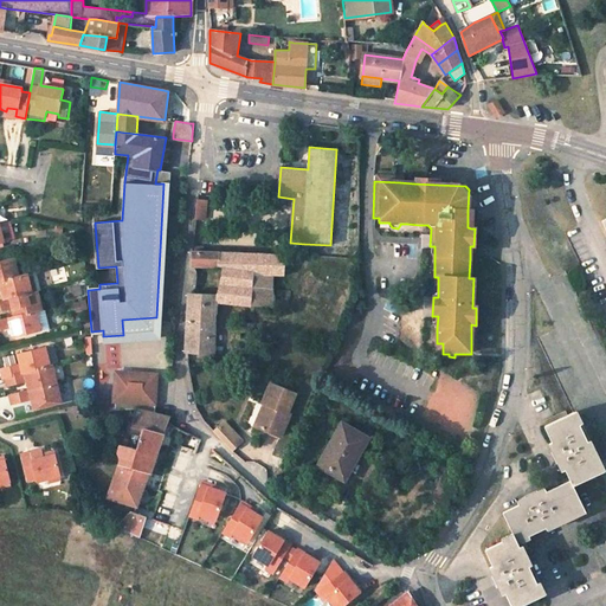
[(161,317),(168,184),(163,184),(156,317),(122,320),(123,335),(103,336),(104,342),(160,337),(161,317)]
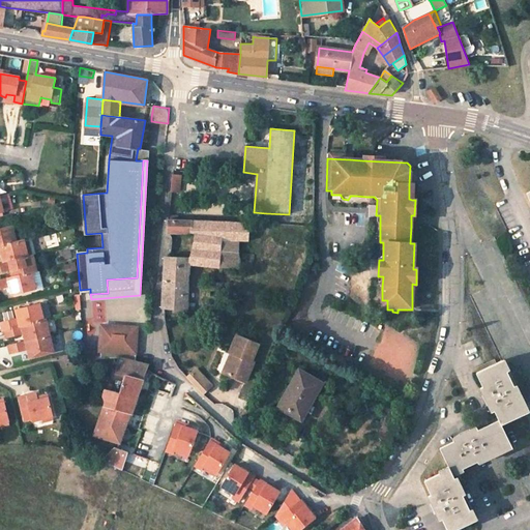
[(177,219),(180,172),(172,172),(170,195),(168,219),(177,219)]
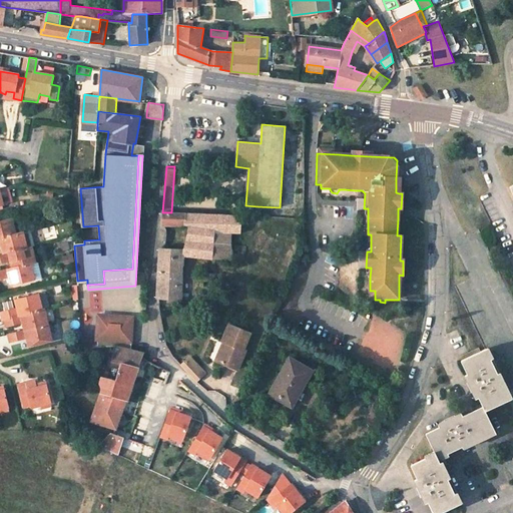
[(157,299),(180,300),(181,266),(182,266),(183,255),(214,259),(234,260),(231,244),(232,233),(239,233),(241,215),(201,213),(201,214),(185,213),(171,212),(162,212),(161,220),(160,225),(184,225),(189,226),(183,250),(159,249),(158,269),(157,299)]
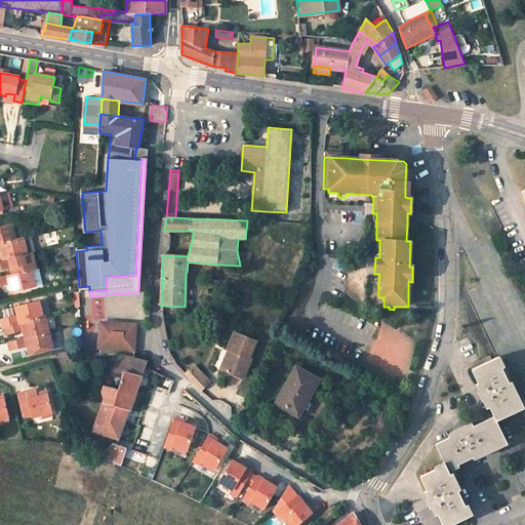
[(0,242),(16,239),(12,223),(0,225),(0,242)]
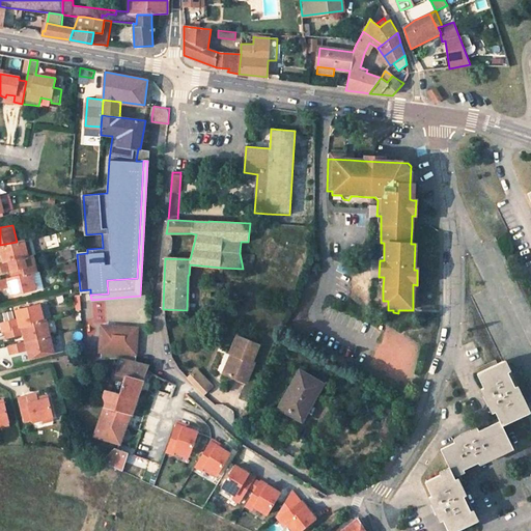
[(17,242),(0,245),(0,253),(1,253),(4,262),(28,256),(24,240),(17,242)]
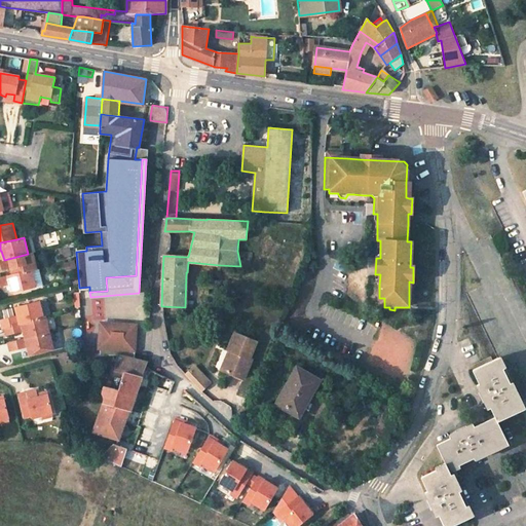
[(4,260),(0,260),(0,269),(10,267),(12,275),(31,270),(37,269),(33,253),(28,254),(4,260)]
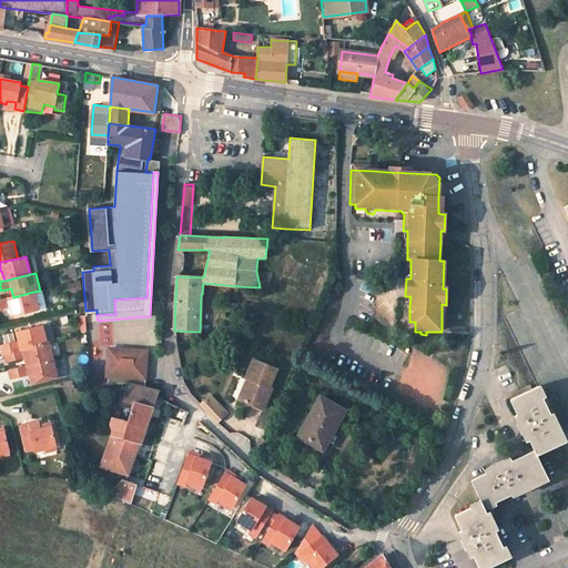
[(13,297),(0,300),(0,308),(10,306),(13,316),(38,310),(33,292),(13,297)]
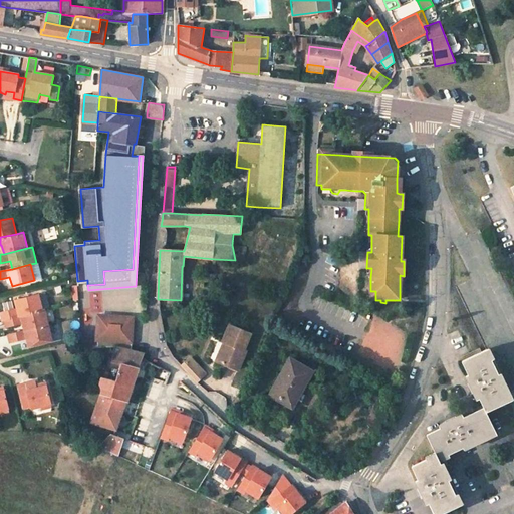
[(42,310),(38,295),(15,301),(17,309),(1,313),(4,320),(5,320),(42,310)]
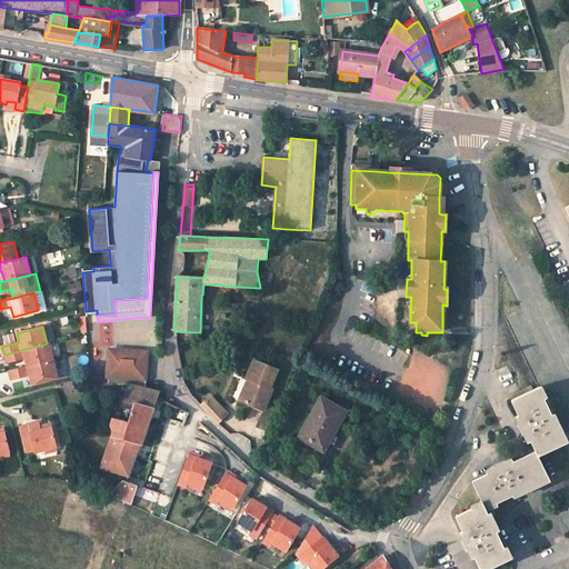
[(53,360),(50,342),(47,343),(6,355),(8,363),(26,359),(28,367),(53,360)]
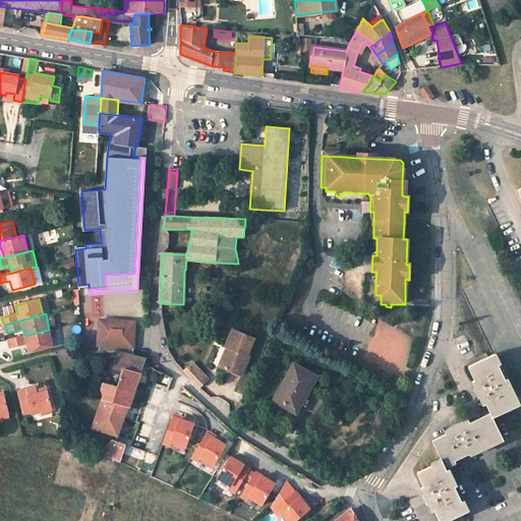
[(134,325),(135,322),(114,321),(109,321),(107,322),(103,324),(100,327),(98,332),(97,344),(98,344),(99,352),(115,351),(132,354),(134,325)]
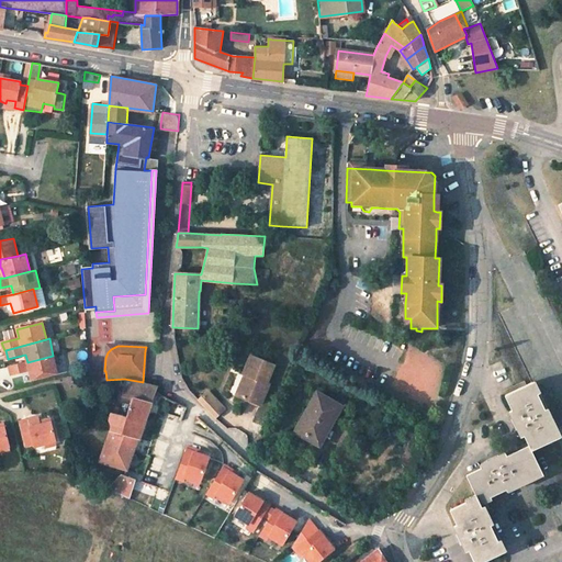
[(31,371),(33,380),(57,373),(53,356),(27,362),(10,367),(12,375),(31,371)]
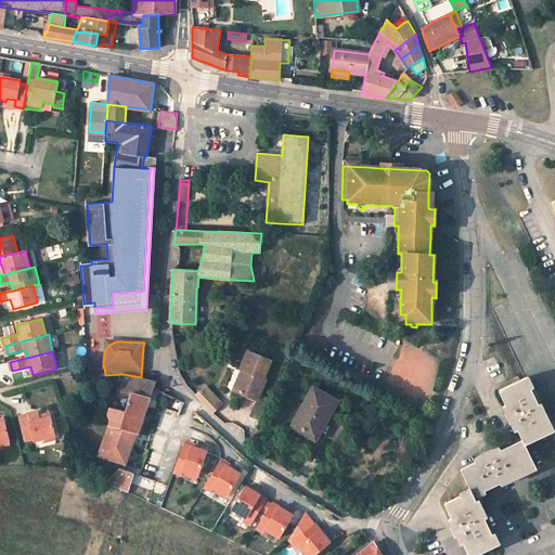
[(244,371),(235,391),(257,400),(266,379),(263,378),(271,361),(247,351),(241,370),(244,371)]
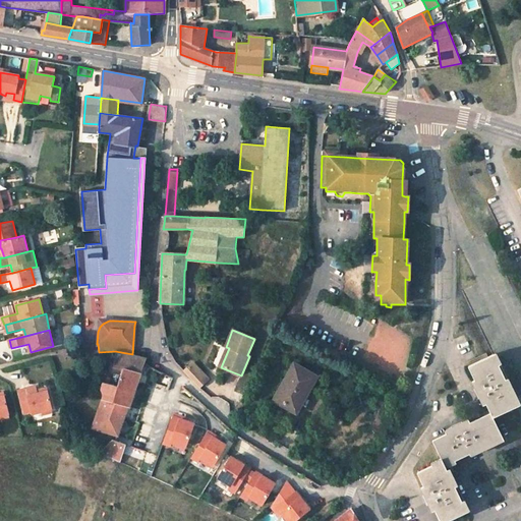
[(140,371),(143,362),(147,357),(132,354),(115,351),(112,365),(108,364),(102,388),(102,390),(102,391),(104,393),(93,427),(118,436),(132,395),(133,396),(140,371)]
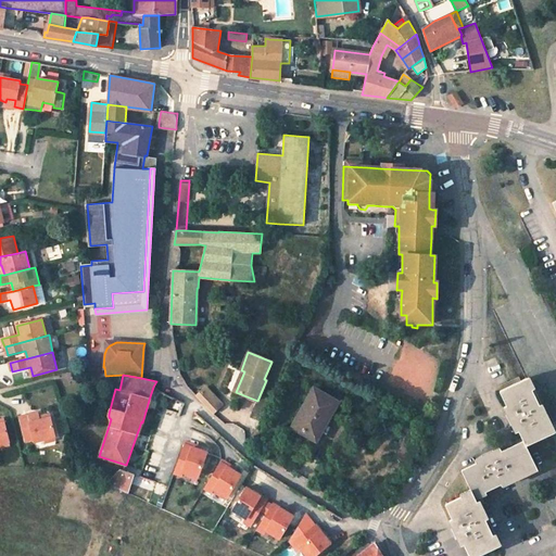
[(528,378),(501,391),(507,406),(504,407),(509,418),(516,432),(519,431),(525,441),(527,445),(553,433),(543,413),(546,412),(542,404),(540,405),(532,390),(528,378)]
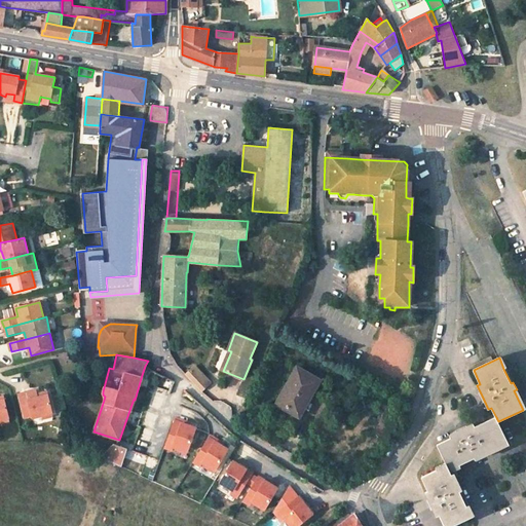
[(198,391),(210,381),(192,363),(181,373),(198,391)]
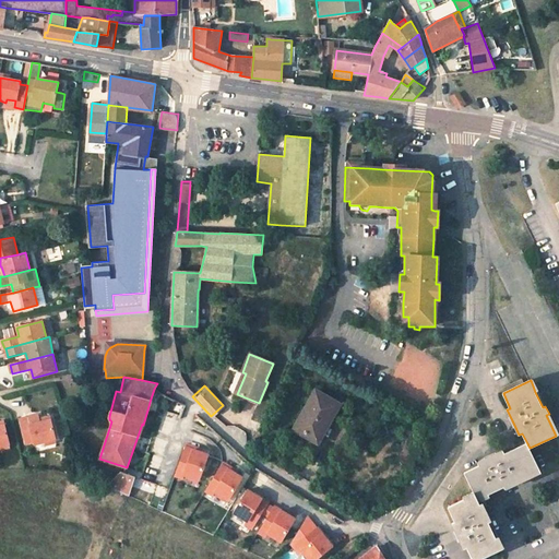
[(316,390),(295,428),(317,441),(339,403),(316,390)]
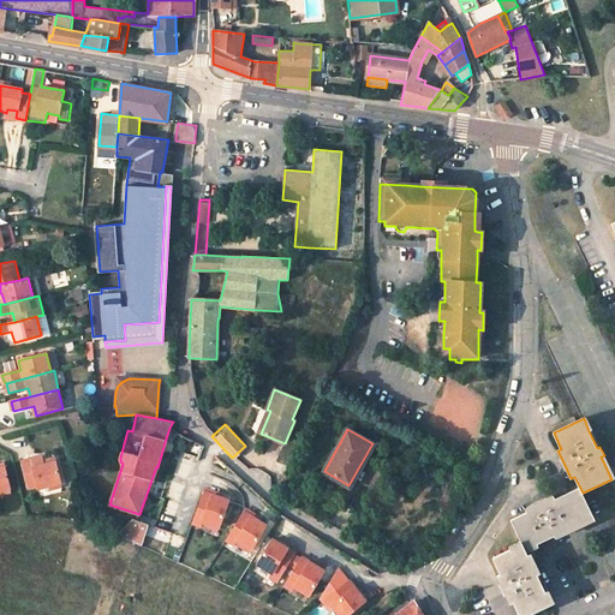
[(545,469),(554,465),(545,445),(537,448),(545,469)]
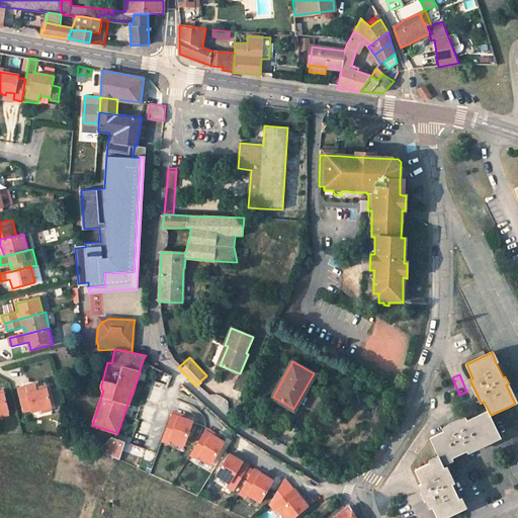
[(36,391),(35,387),(34,383),(26,385),(27,393),(36,391)]
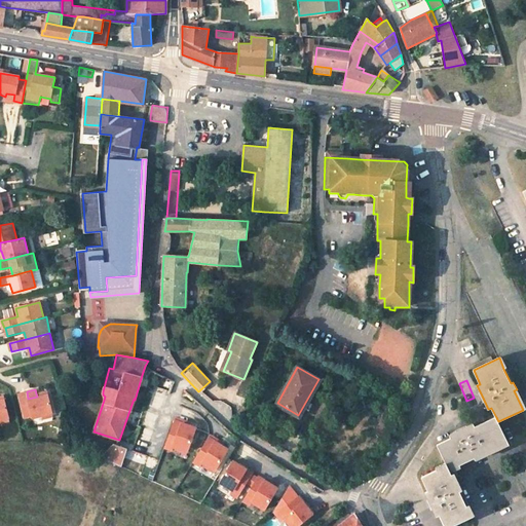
[(514,390),(523,410),(525,408),(517,389),(514,390)]
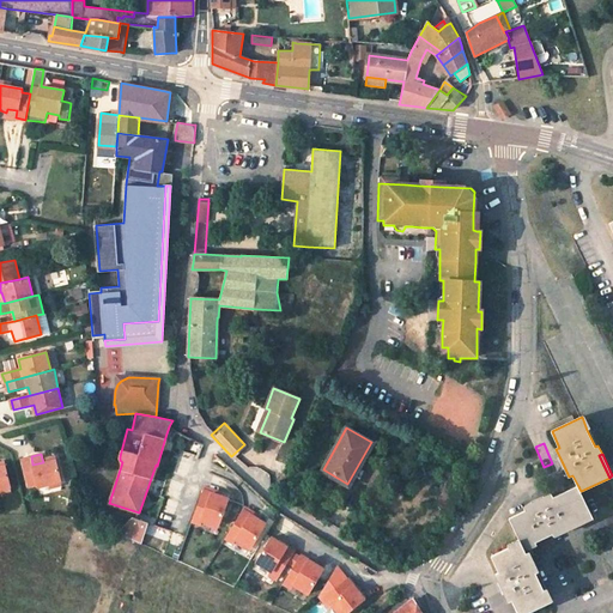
[(60,481),(54,456),(42,459),(43,462),(32,465),(31,456),(22,459),(28,485),(36,484),(37,487),(60,481)]
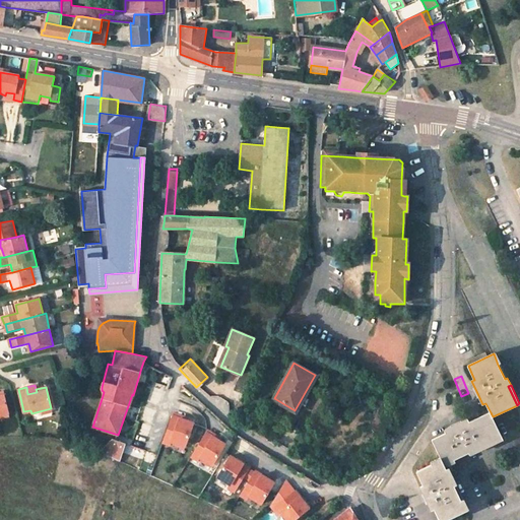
[(0,414),(8,412),(3,392),(0,392),(0,414)]
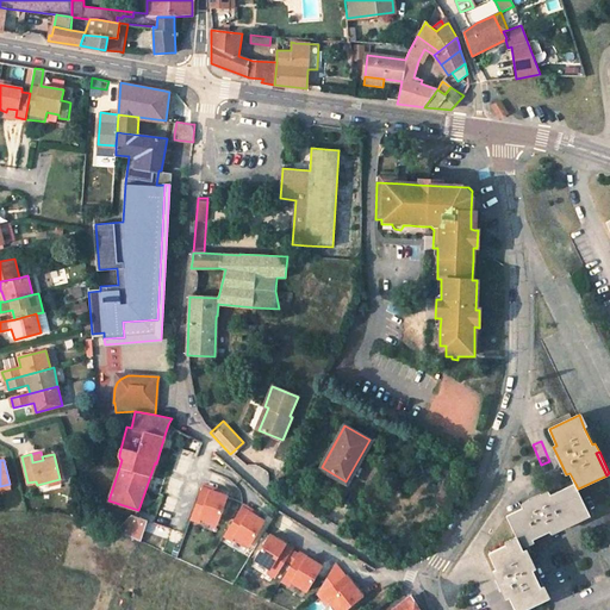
[(558,527),(589,512),(578,489),(576,484),(551,496),(548,492),(535,498),(522,505),(523,508),(506,516),(517,536),(518,540),(521,545),(533,539),(551,530),(552,534),(560,530),(558,527)]
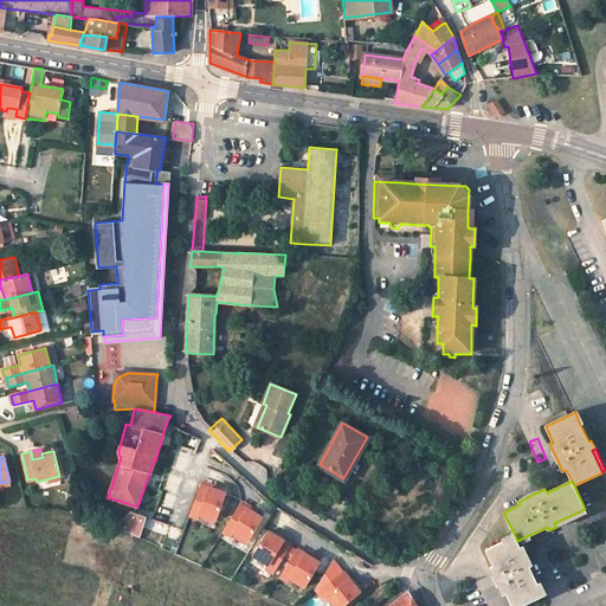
[(199,514),(216,520),(225,494),(200,484),(189,515),(198,519),(199,514)]
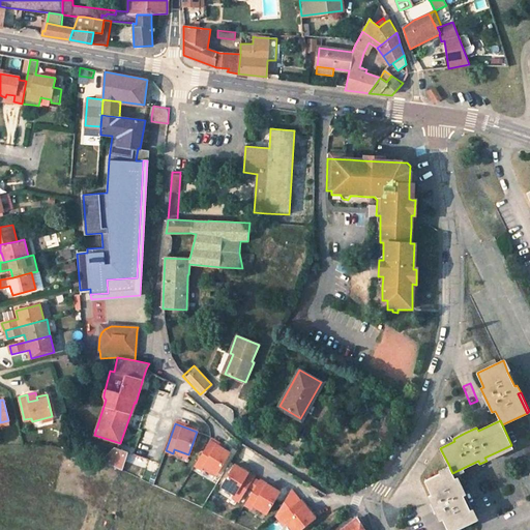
[(201,469),(203,466),(216,474),(230,452),(209,440),(195,465),(201,469)]
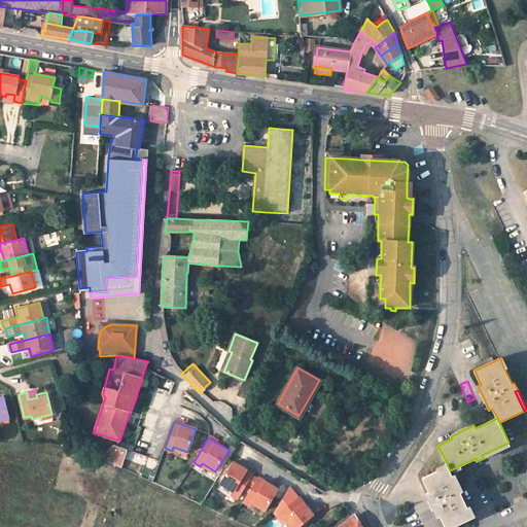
[(482,455),(484,458),(510,445),(508,443),(482,455)]
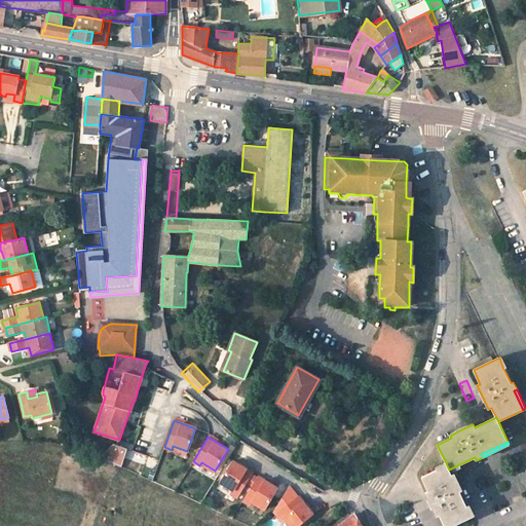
[(121,465),(126,449),(116,445),(114,444),(101,457),(113,462),(121,465)]
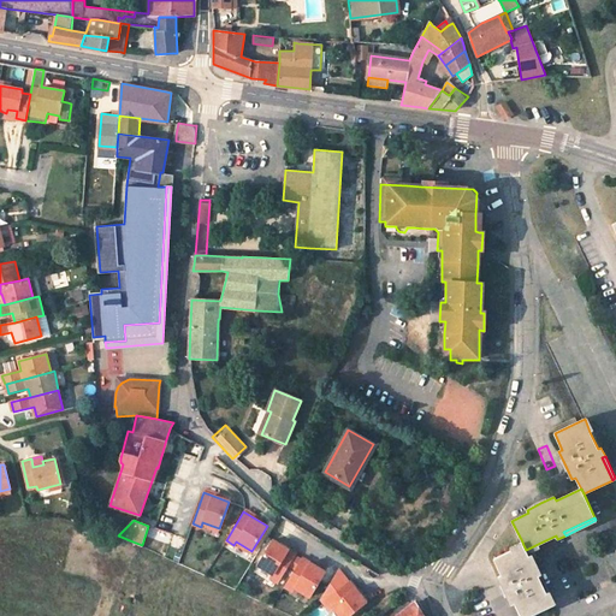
[(278,582),(296,554),(273,539),(258,564),(273,574),(271,578),(278,582)]
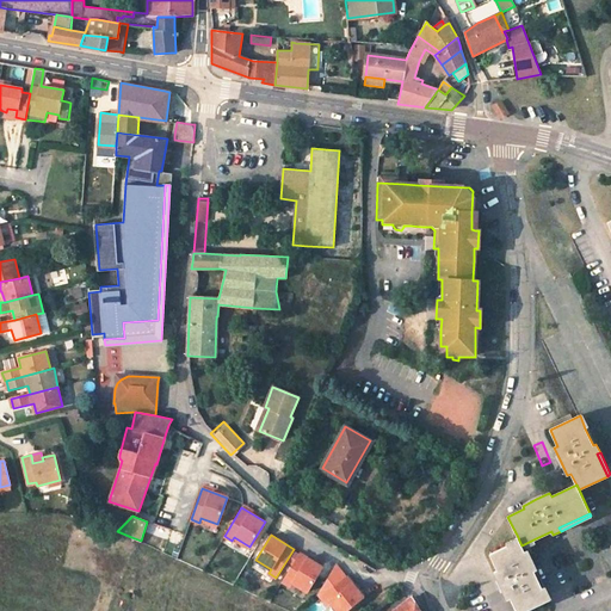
[(511,598),(517,610),(524,610),(548,600),(542,588),(534,572),(524,551),(524,549),(522,545),(519,541),(507,547),(491,555),(498,569),(494,572),(507,599),(511,598)]
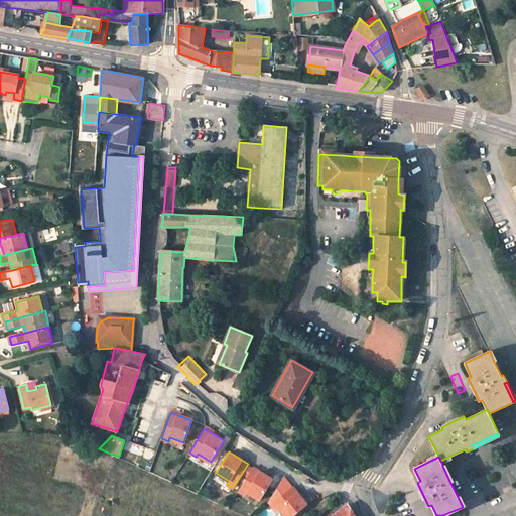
[(450,483),(454,482),(445,464),(442,466),(450,483)]
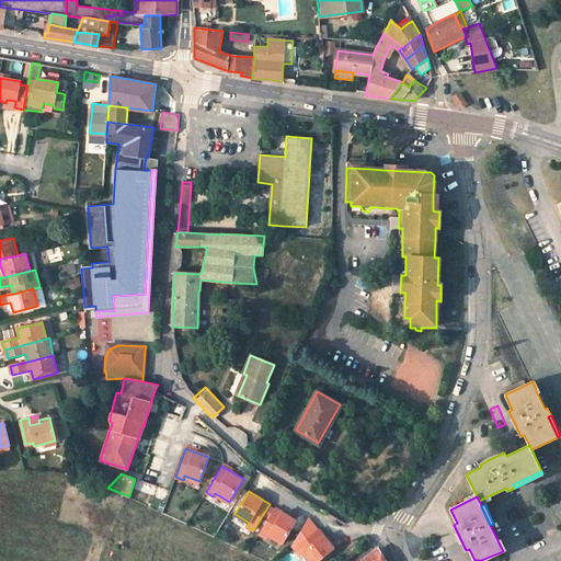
[(266,538),(268,535),(283,542),(296,521),(275,507),(260,534),(266,538)]
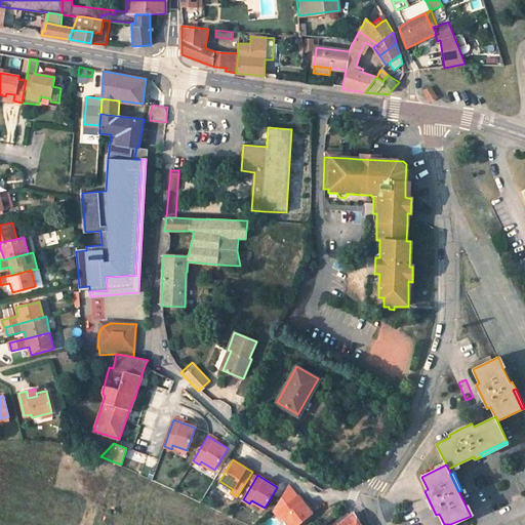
[(289,524),(294,524),(308,508),(289,493),(272,517),(278,521),(281,518),(289,524)]
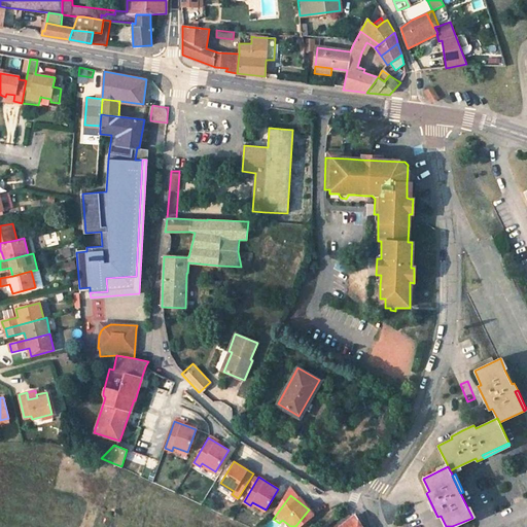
[(361,526),(354,515),(340,526),(361,526)]
